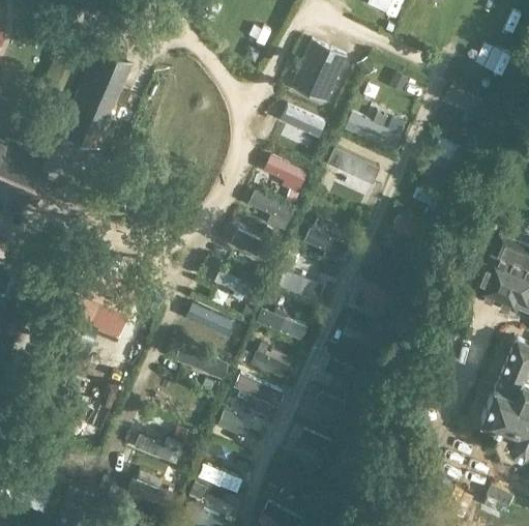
[(292,8),(293,0),(282,0),(282,6),(292,8)]
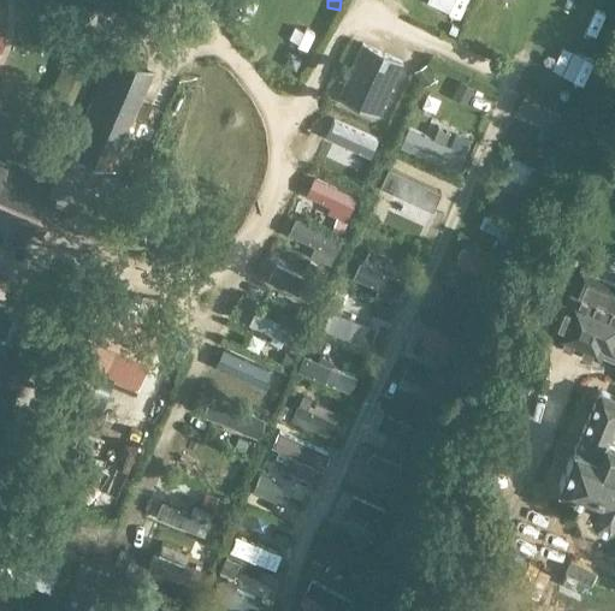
[(305,19),(290,46),(311,57),(326,31),(305,19)]
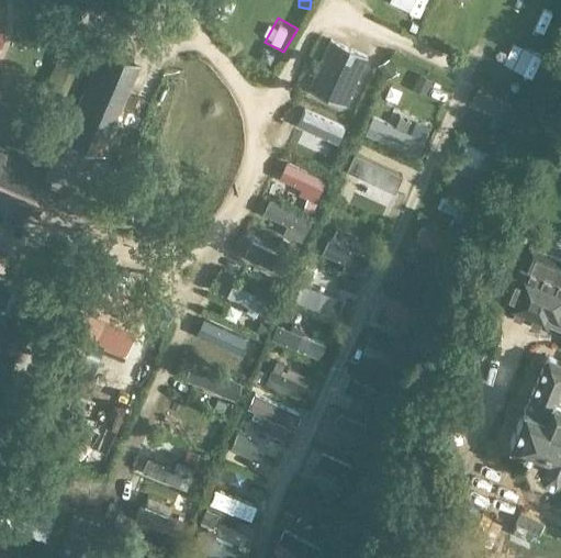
[(310,92),(346,109),(368,60),(332,44),(310,92)]
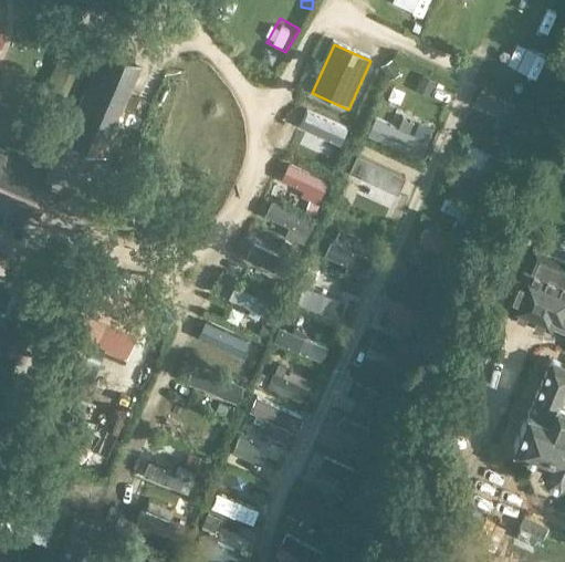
[(107,158),(121,128),(115,110),(135,63),(104,50),(66,141),(107,158)]
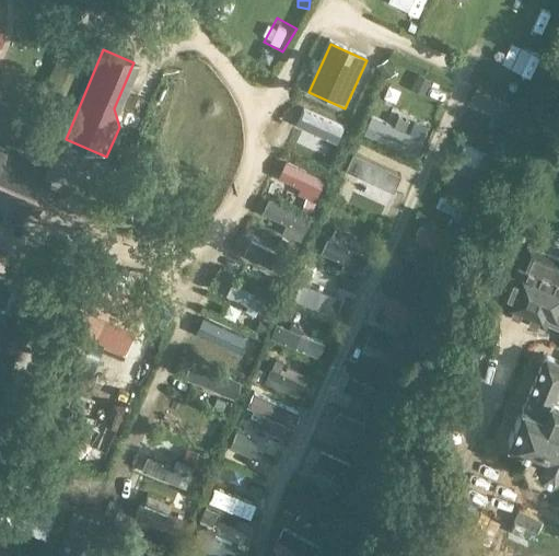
[(89,61),(63,51),(47,89),(72,100),(89,61)]
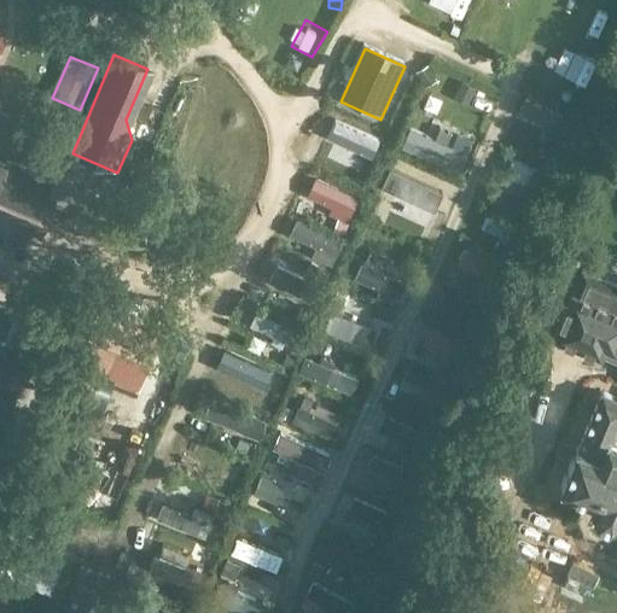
[(466,114),(476,91),(460,83),(450,106),(466,114)]
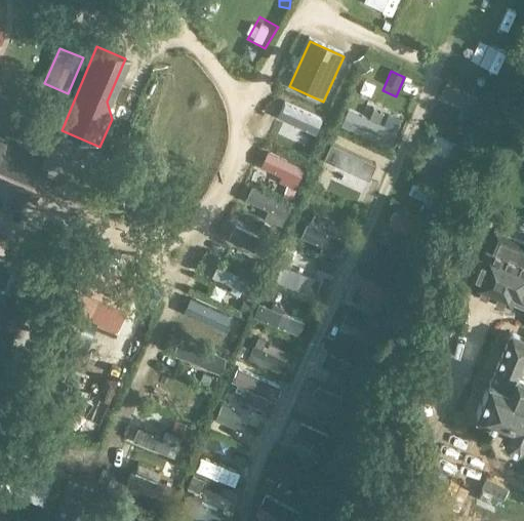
[(483,99),(488,84),(464,75),(458,91),(483,99)]
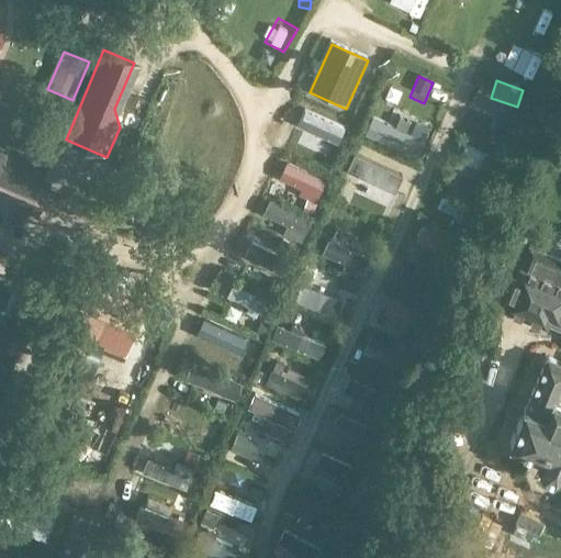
[(382,110),(419,126),(427,108),(390,92),(382,110)]
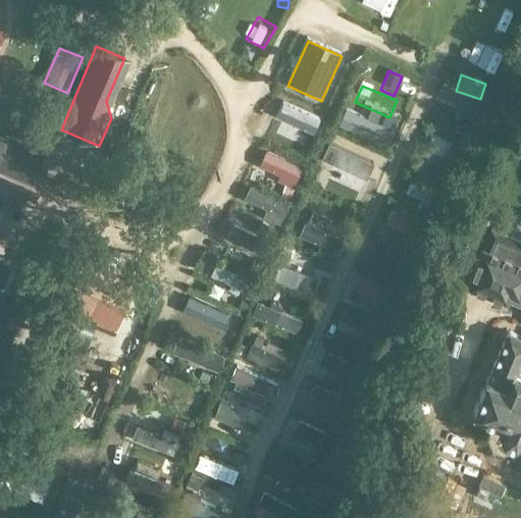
[(471,109),(439,95),(434,104),(467,118),(471,109)]
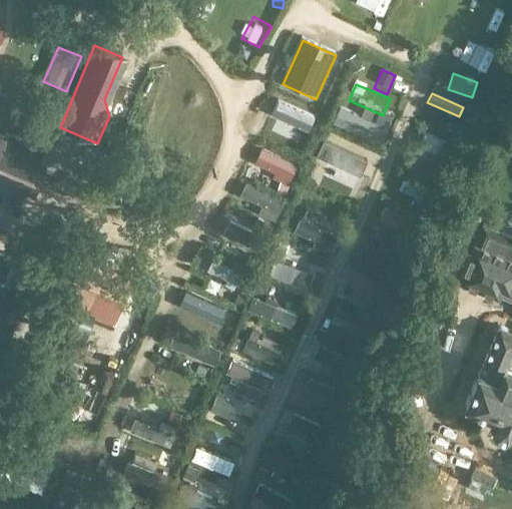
[(342,108),(336,123),(383,144),(390,129),(342,108)]
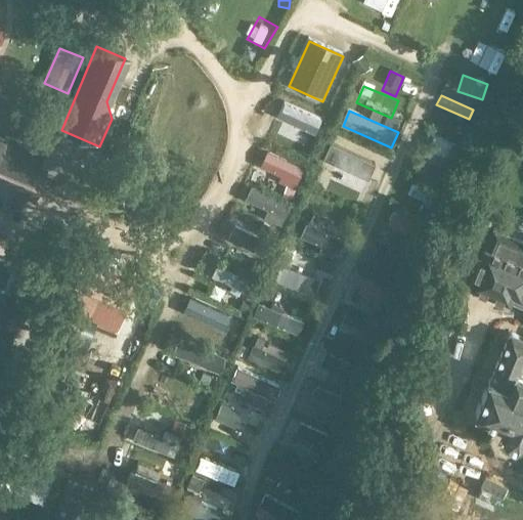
[(329,133),(287,115),(280,127),(323,145),(329,133)]
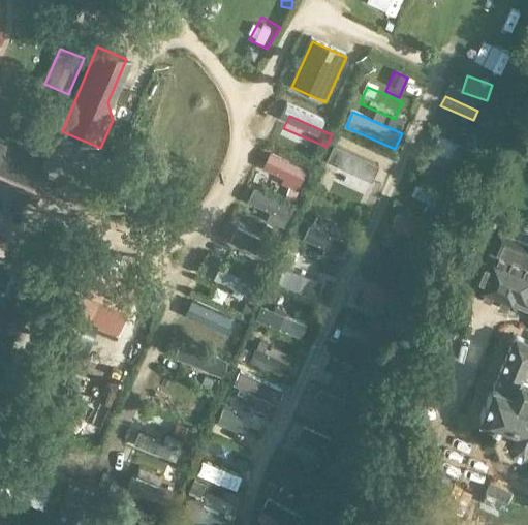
[(439,137),(432,153),(460,165),(467,150),(439,137)]
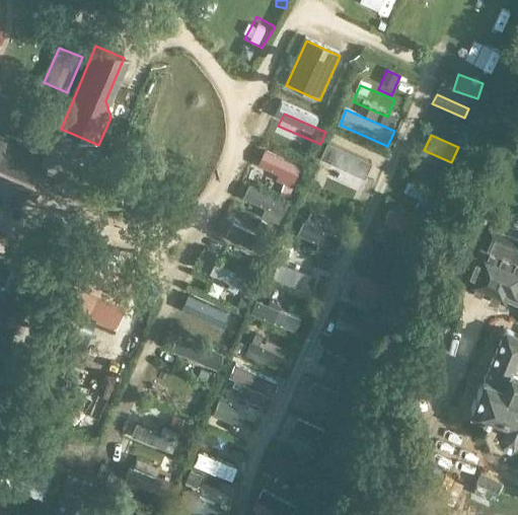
[(328,144),(321,160),(365,180),(372,163),(328,144)]
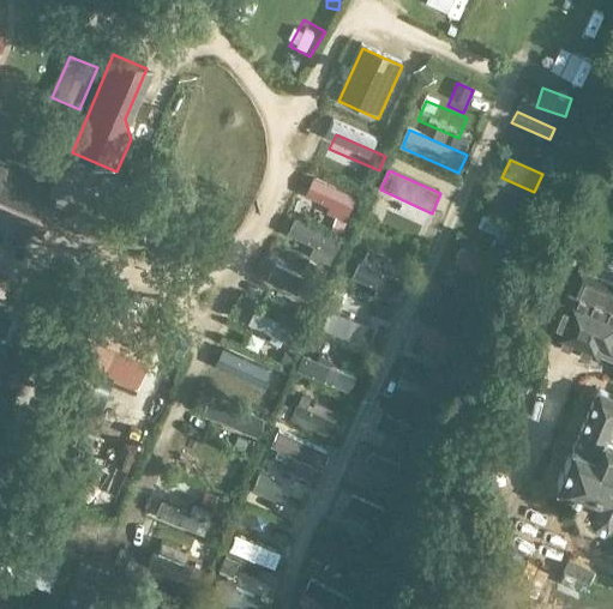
[(316,181),(307,199),(348,217),(356,199),(316,181)]
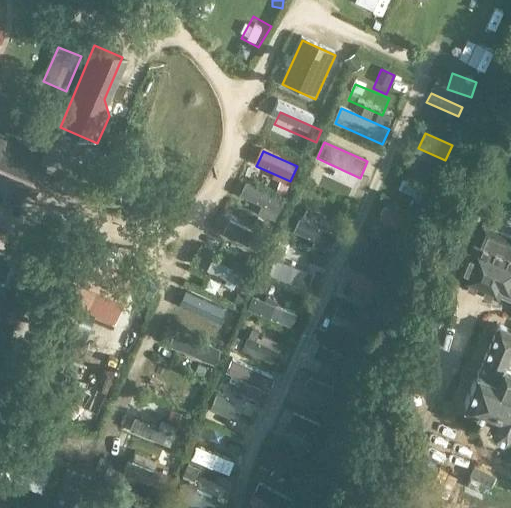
[(311,166),(294,204),(351,228),(363,201),(368,191),(311,166)]
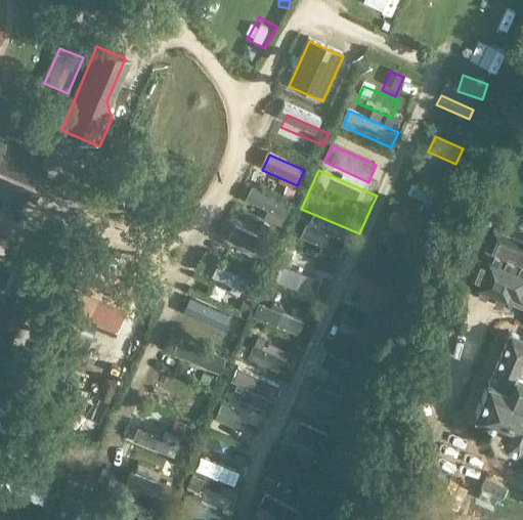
[(447,198),(412,182),(407,195),(442,210),(447,198)]
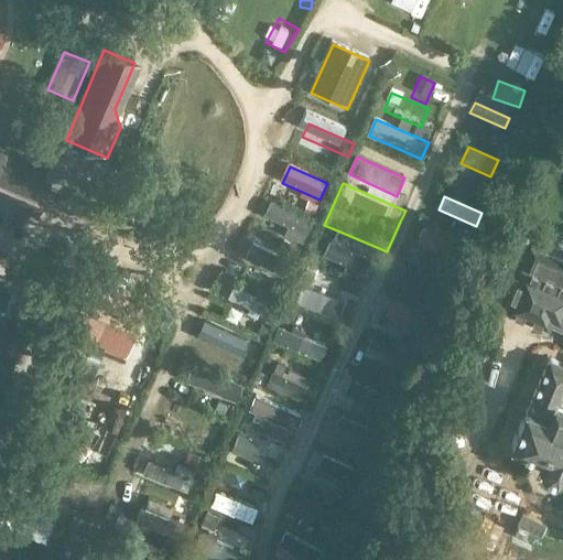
[(271,205),(264,221),(306,239),(313,224),(271,205)]
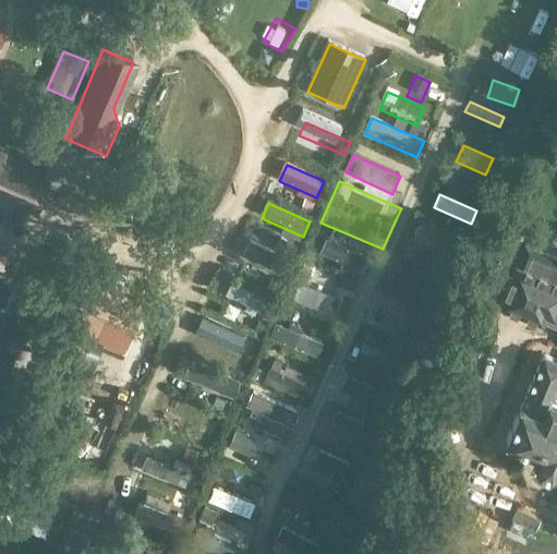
[(461,243),(420,225),(412,240),(455,259),(461,243)]
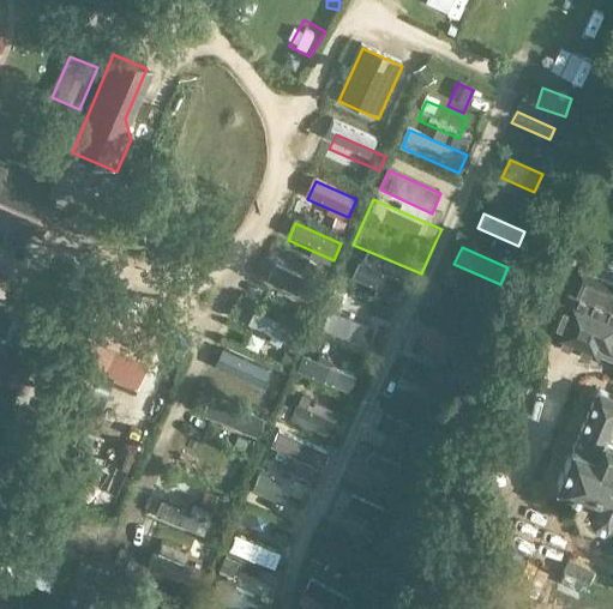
[(404,281),(358,260),(350,276),(397,296),(404,281)]
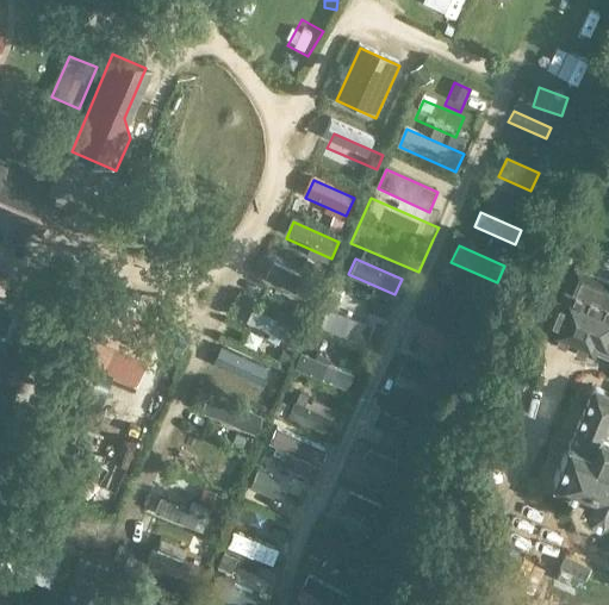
[(608,273),(583,262),(577,273),(567,294),(566,294),(547,338),(594,359),(594,357),(604,362),(608,354),(608,273)]
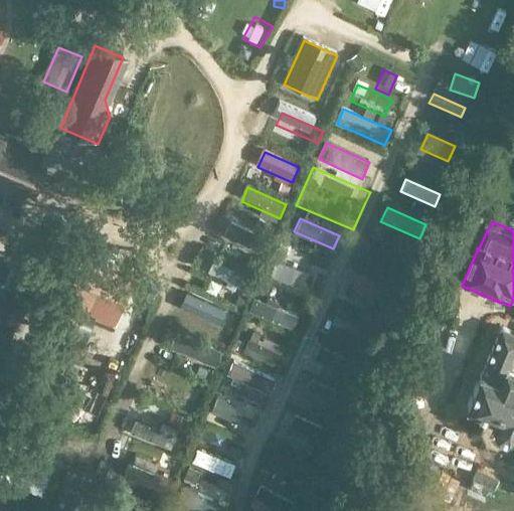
[(229,227),(223,239),(258,254),(264,242),(229,227)]
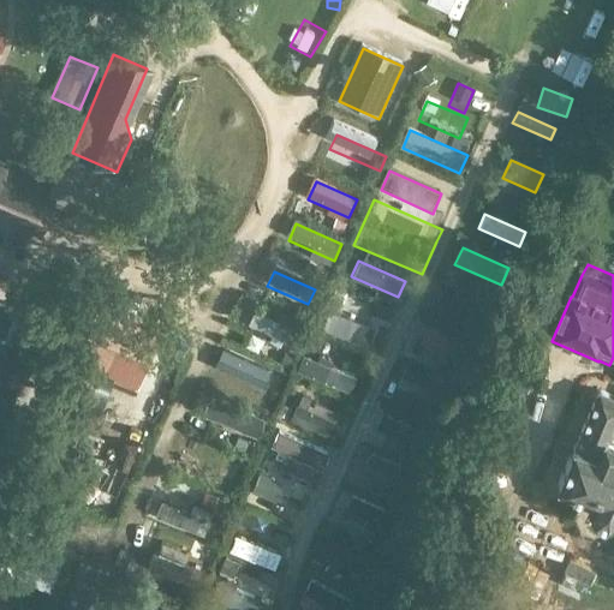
[(75,364),(138,392),(162,335),(99,309),(75,364)]
